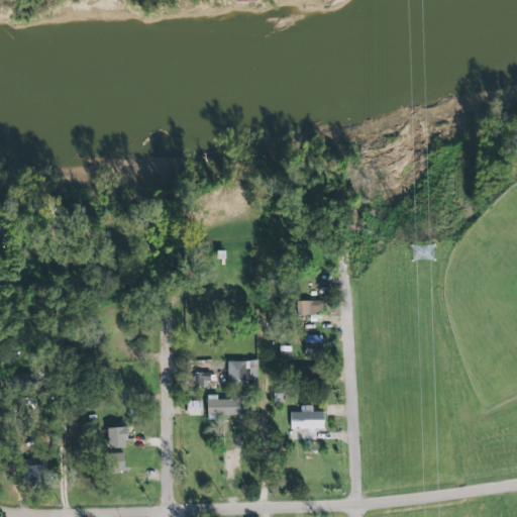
[(295,313),(321,314),(322,301),(295,300),(295,313)]
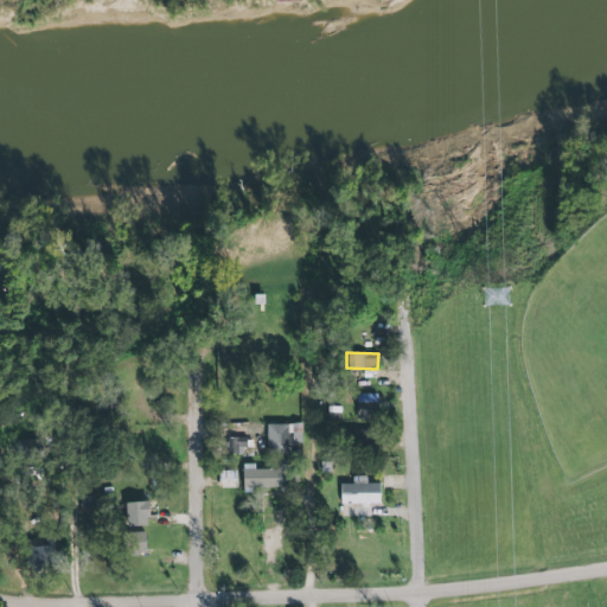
[(377,394),(356,394),(356,420),(377,420),(377,394)]
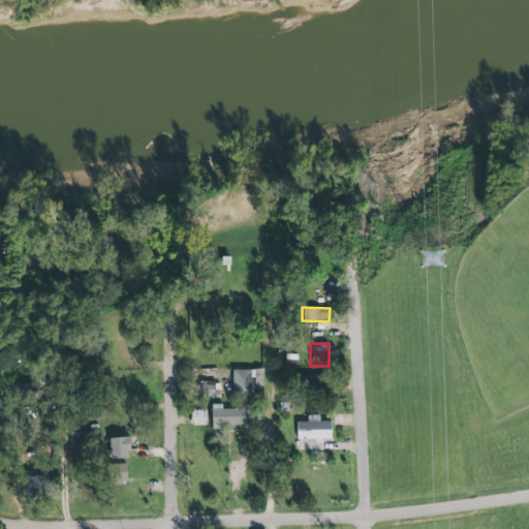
[(231,369),(230,394),(251,394),(251,381),(262,381),(262,370),(231,369)]
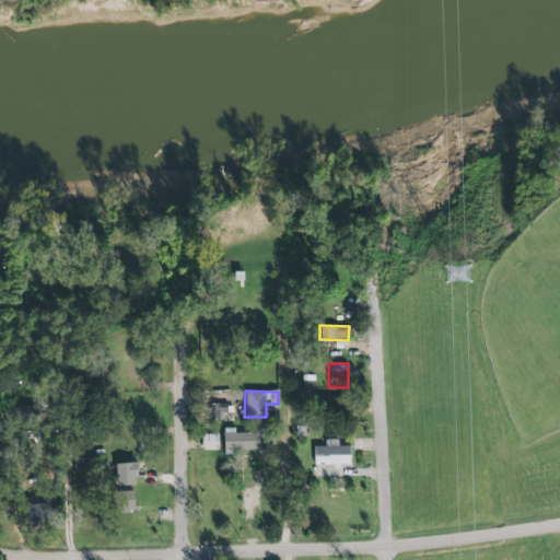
[(226,404),(209,404),(210,419),(226,419),(226,404)]
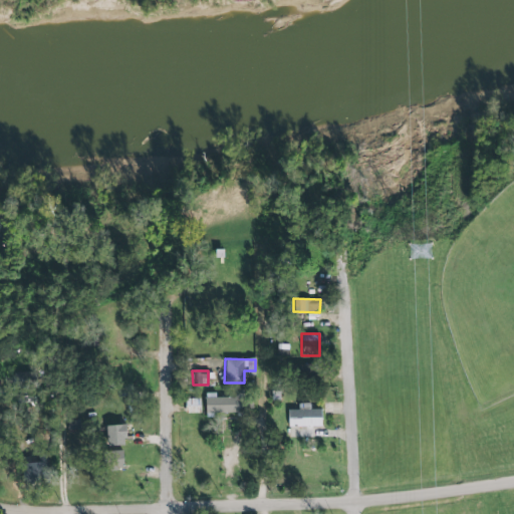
[(205,400),(235,399),(235,392),(244,392),(245,413),(206,414),(205,400)]
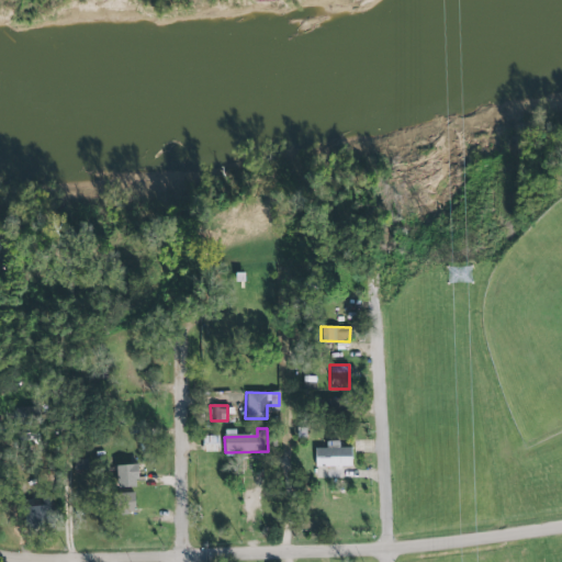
[(218,436),(203,436),(203,452),(218,452),(218,436)]
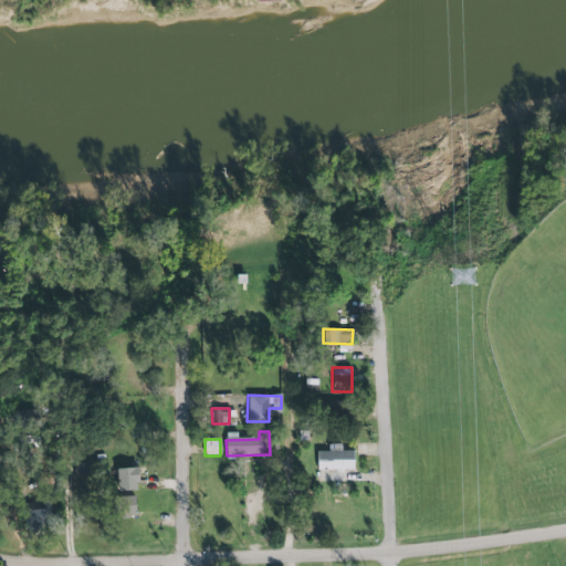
[(354,471),(354,451),(341,450),(342,444),(328,443),(328,451),(317,451),(316,470),(354,471)]
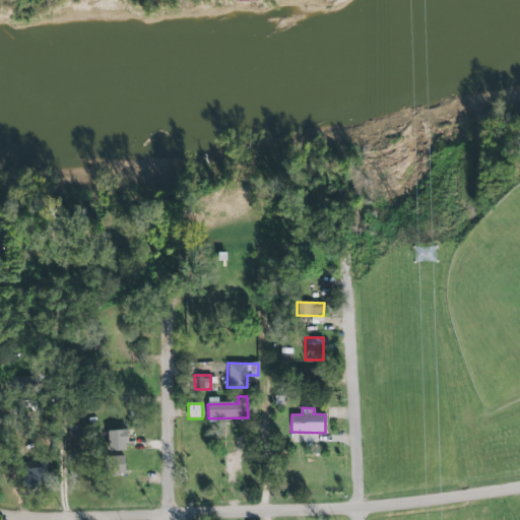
[(66,439),(81,439),(81,425),(67,425),(66,439)]
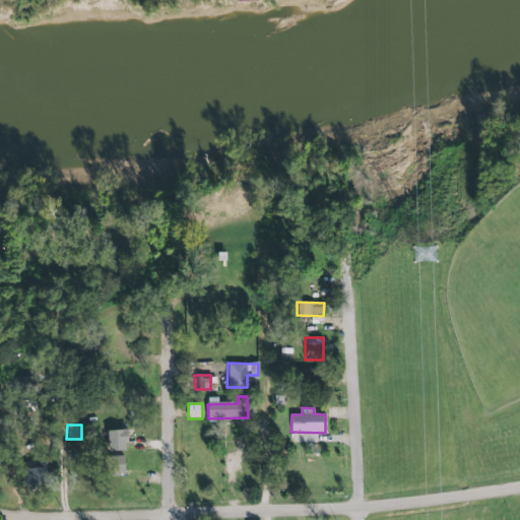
[(126,451),(125,430),(106,431),(107,451),(126,451)]
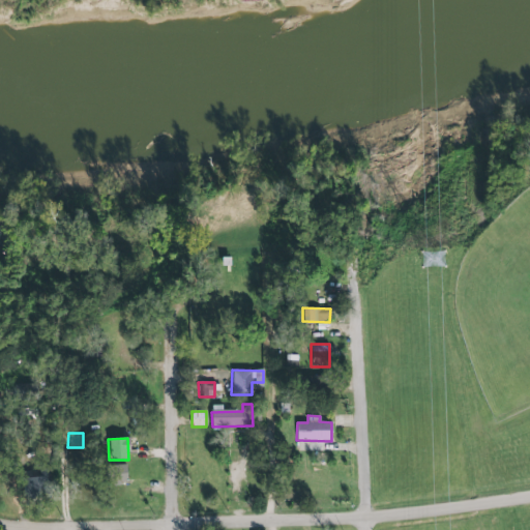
[(107,468),(127,466),(128,475),(128,483),(122,484),(122,487),(109,488),(108,477),(107,468)]
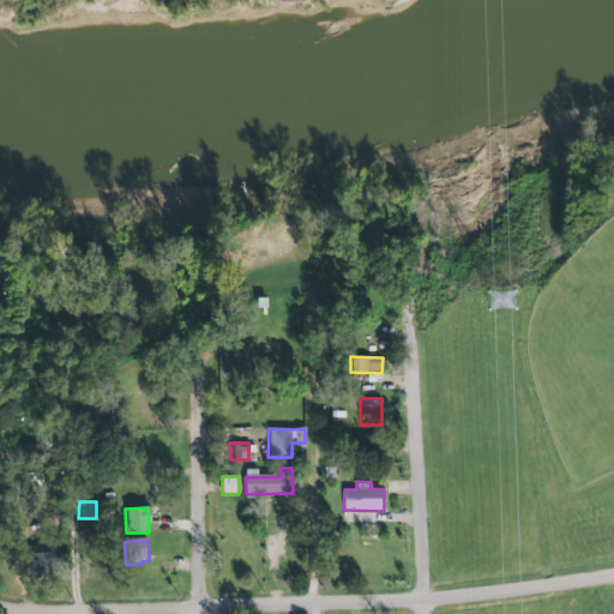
[(55,570),(54,545),(28,545),(28,570),(55,570)]
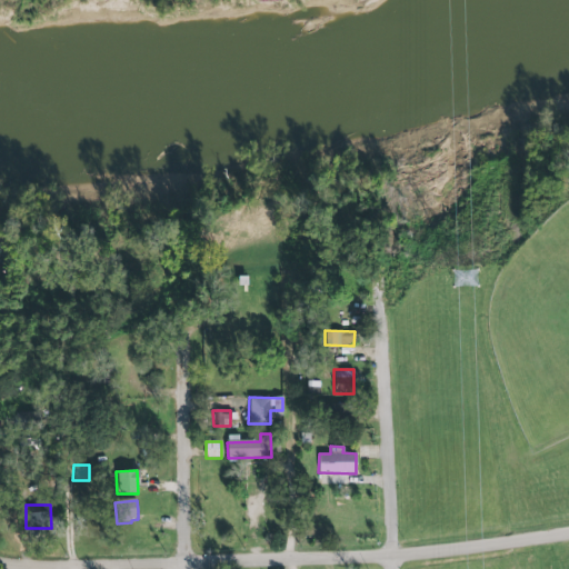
All buildings are outlined.
